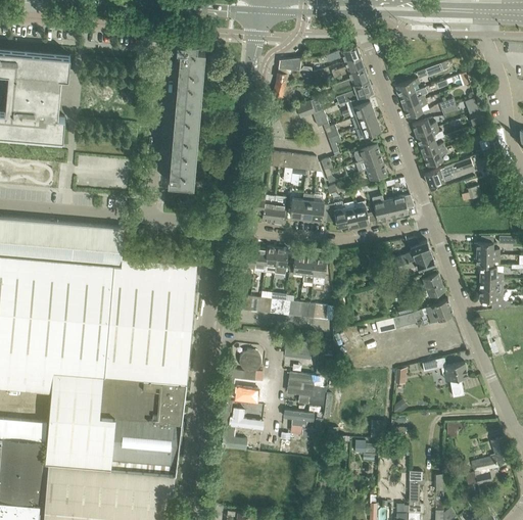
[(168,177),(168,183),(193,186),(193,185),(204,50),(197,50),(197,43),(197,42),(177,40),(176,49),(180,49),(169,177),(168,177)]
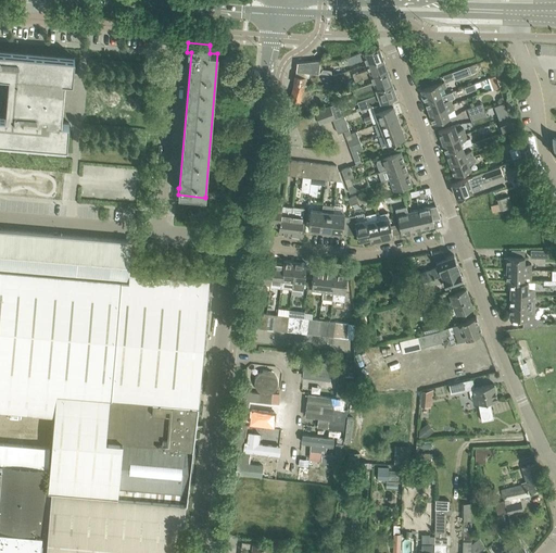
[(383,62),(378,49),(346,60),(349,67),(365,62),(366,65),(375,62),(376,64),(383,62)]
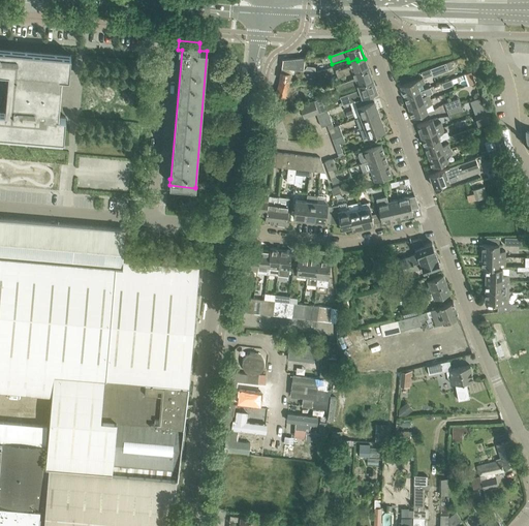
[(0,135),(64,142),(65,120),(58,119),(62,80),(69,80),(71,58),(0,52),(0,135)]
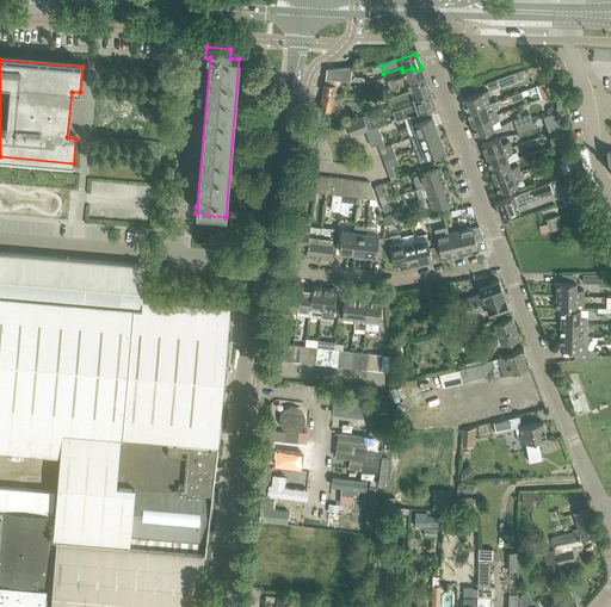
[(406,79),(387,86),(389,92),(408,86),(425,79),(421,68),(413,70),(412,68),(403,72),(406,79)]
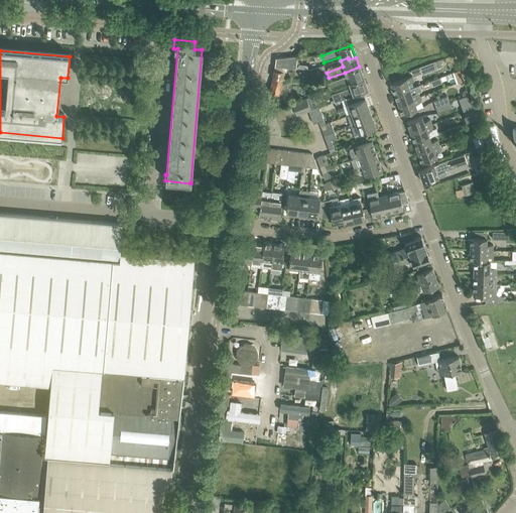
[(276,60),(274,69),(287,70),(295,71),(297,58),(281,59),(276,60)]
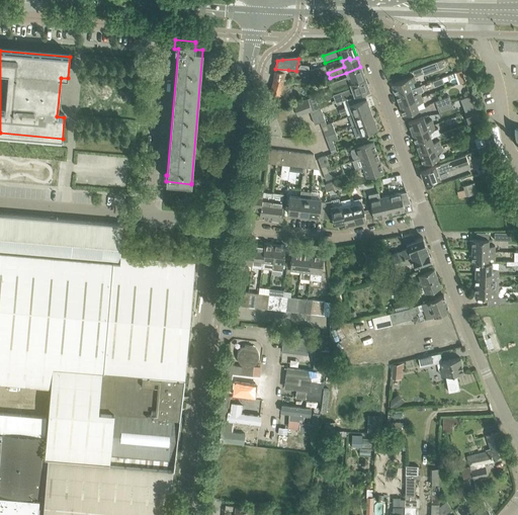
[(421,70),(422,73),(423,76),(438,71),(436,64),(421,70)]
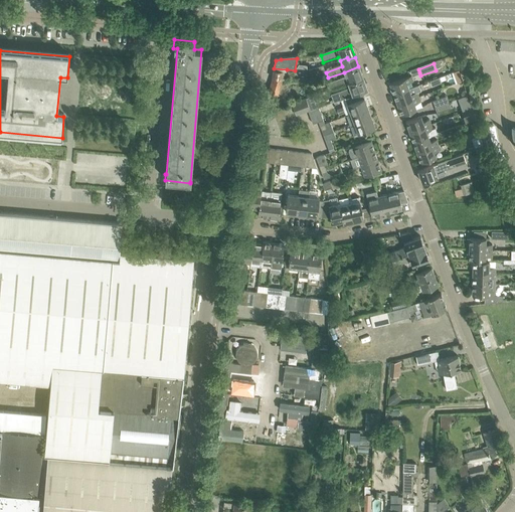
[(349,86),(363,79),(358,66),(344,72),(346,78),(326,86),(329,93),(349,86)]
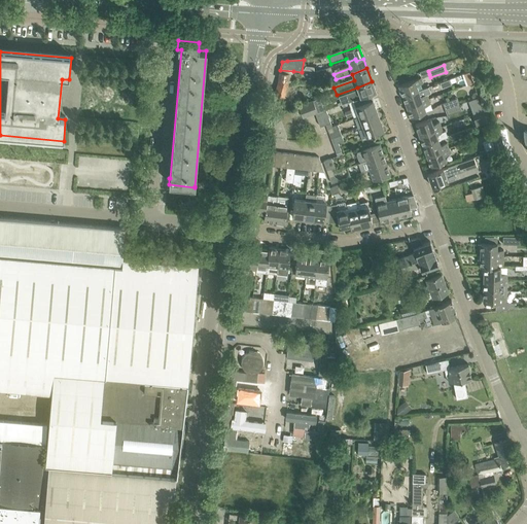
[(464,76),(467,86),(473,84),(470,73),(464,76)]
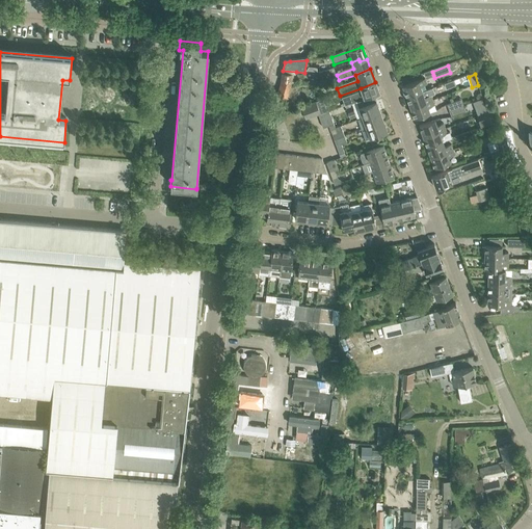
[(283,75),(282,83),(290,84),(291,76),(283,75)]
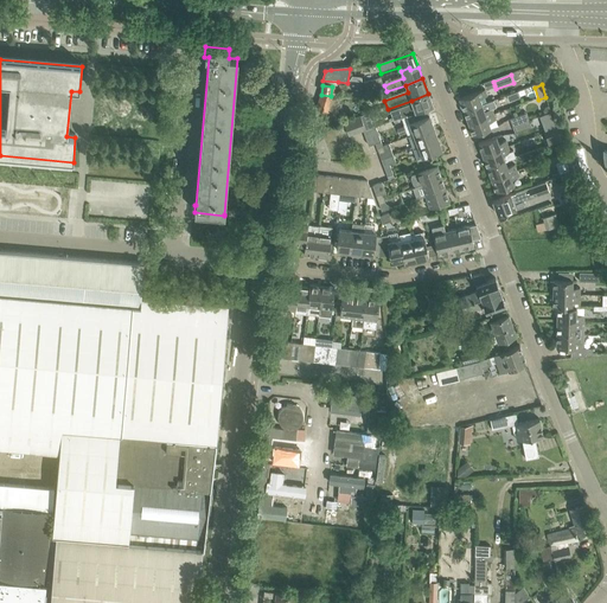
[(459,102),(464,114),(481,107),(479,101),(487,98),(485,92),(459,102)]
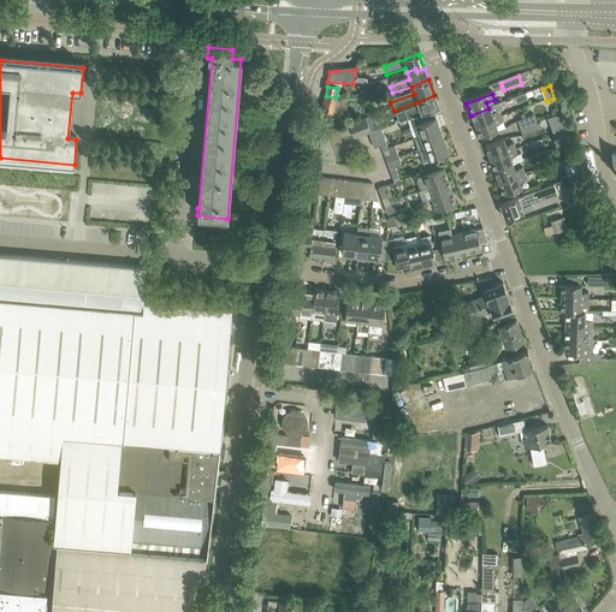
[(414,119),(433,112),(439,110),(434,95),(418,102),(420,108),(400,114),(396,117),(400,125),(406,123),(414,119)]
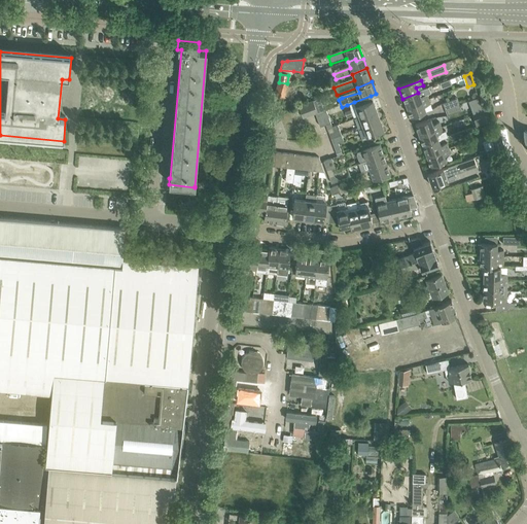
[(450,81),(440,85),(441,91),(452,86),(450,81)]
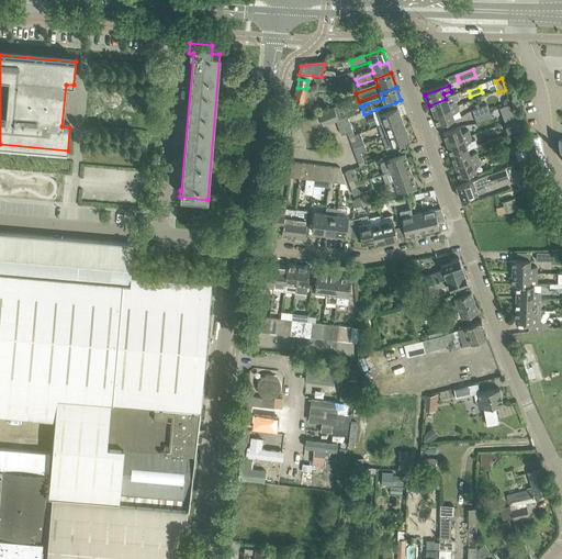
[(298,88),(296,91),(295,92),(293,103),(303,107),(307,89),(306,89),(298,88)]
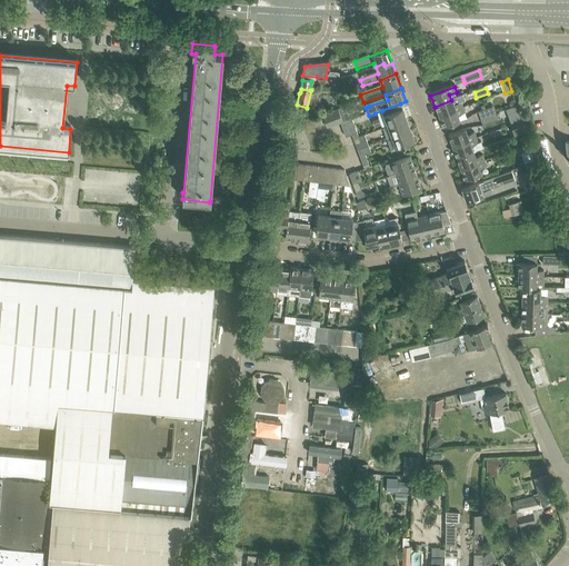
[(461,97),(451,100),(435,107),(439,118),(462,109),(460,106),(463,105),(461,97)]
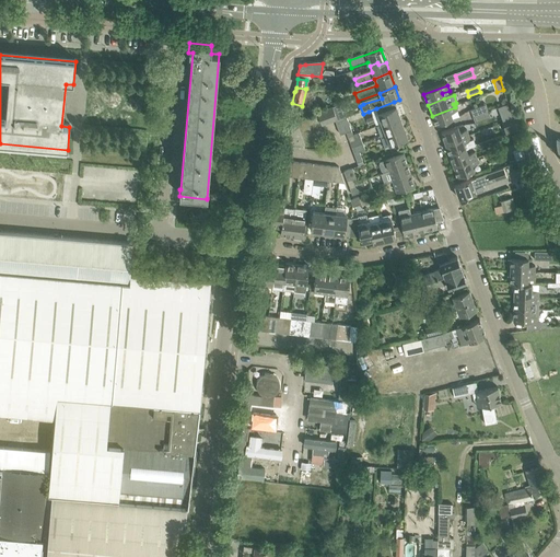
[(378,115),(372,118),(376,129),(383,127),(400,120),(394,102),(376,108),(378,115)]
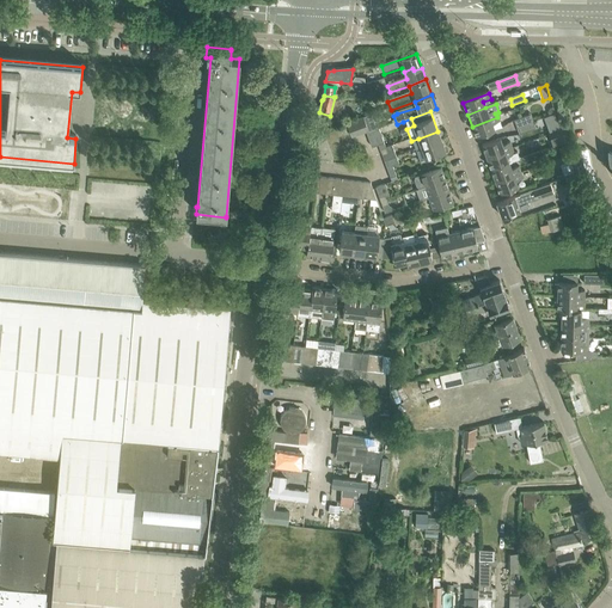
[(548,118),(545,118),(546,124),(557,121),(556,115),(548,118)]
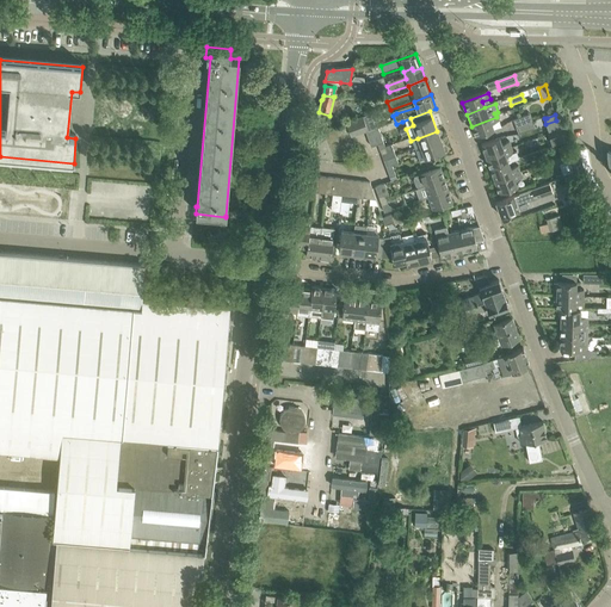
[(512,122),(516,129),(531,123),(529,116),(512,122)]
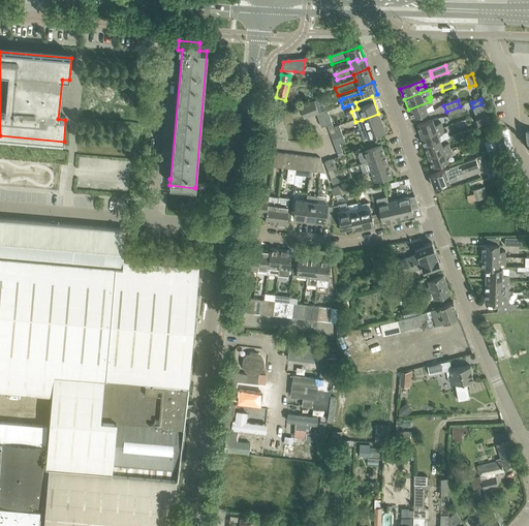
[(430,101),(408,110),(411,120),(433,113),(430,101)]
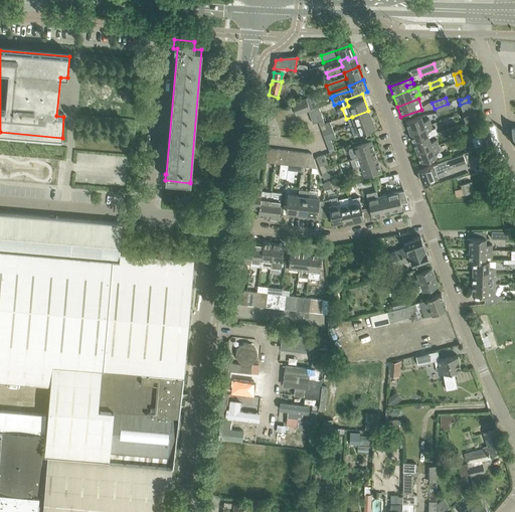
[(306,101),(292,106),(292,107),(296,118),(297,118),(308,114),(310,113),(306,101)]
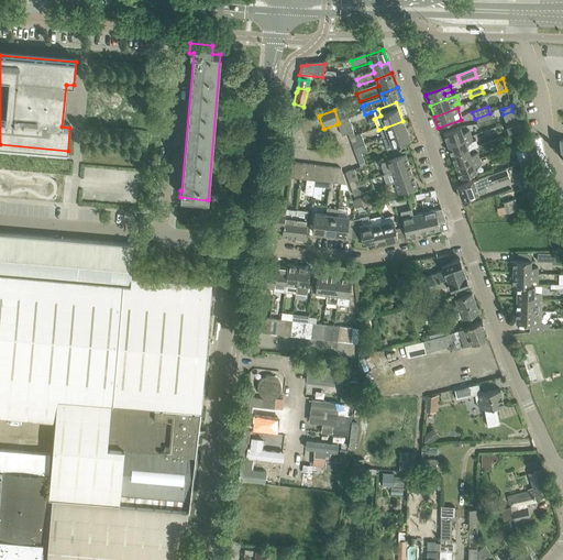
[(493,120),(489,113),(475,119),(477,125),(493,120)]
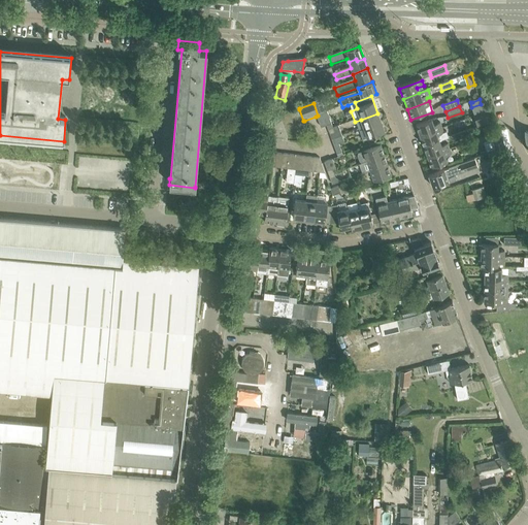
[(322,115),(326,127),(328,131),(333,130),(331,126),(327,112),(322,115)]
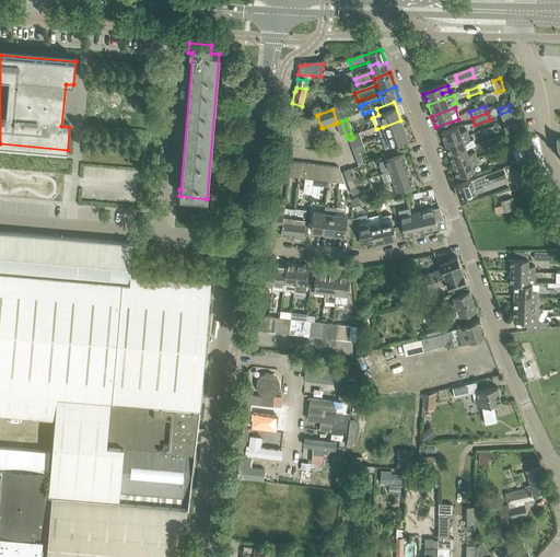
[(380,139),(386,137),(404,130),(400,120),(383,127),(376,129),(380,139)]
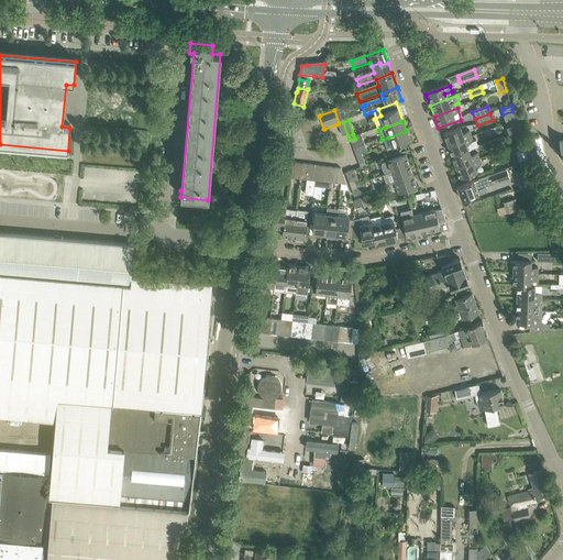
[(342,138),(348,135),(343,122),(342,122),(339,123),(337,124),(342,138)]
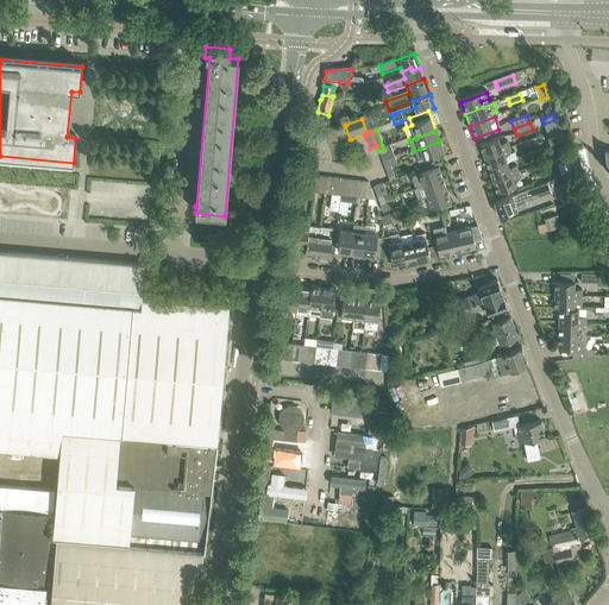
[(548,136),(552,147),(564,144),(559,132),(558,132),(548,136)]
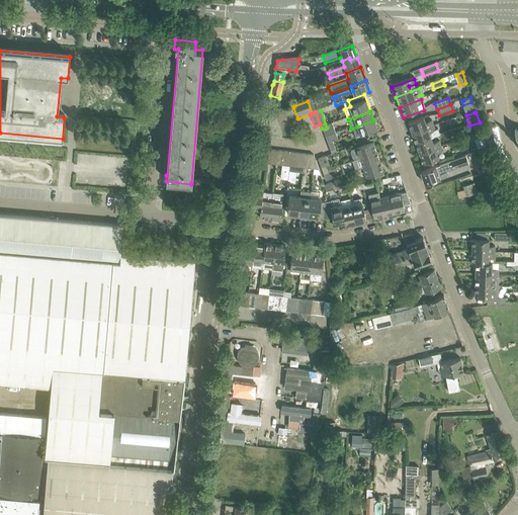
[(408,124),(412,136),(433,127),(431,121),(425,124),(423,119),(408,124)]
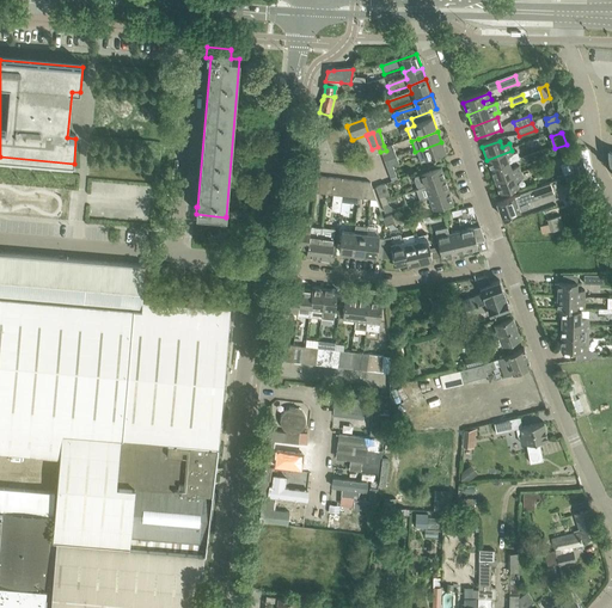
[(441,142),(422,149),(415,152),(420,164),(427,161),(446,154),(441,142)]
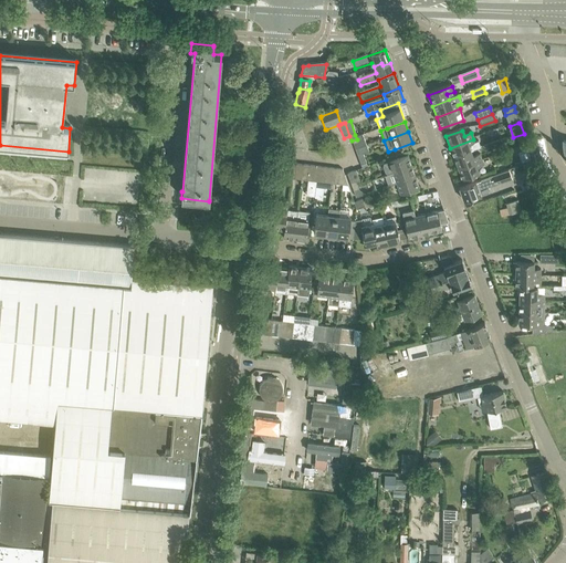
[(362,137),(357,139),(352,141),(355,152),(366,147),(362,137)]
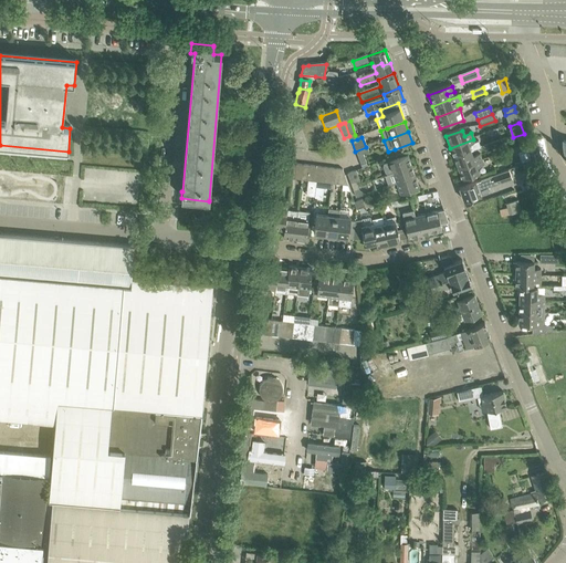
[(475,145),(473,139),(450,148),(453,159),(471,153),(481,149),(479,144),(475,145)]
